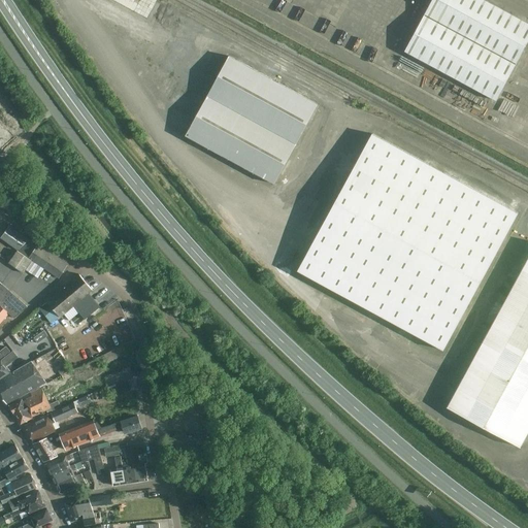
[(110,0),(149,19),(158,0),(110,0)]
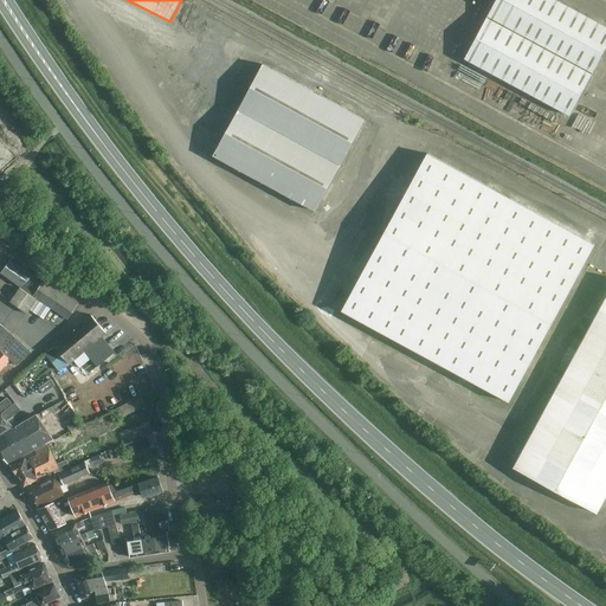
[(605,27),(555,0),(496,0),(492,10),(465,59),(569,116),(605,46),(605,27)]
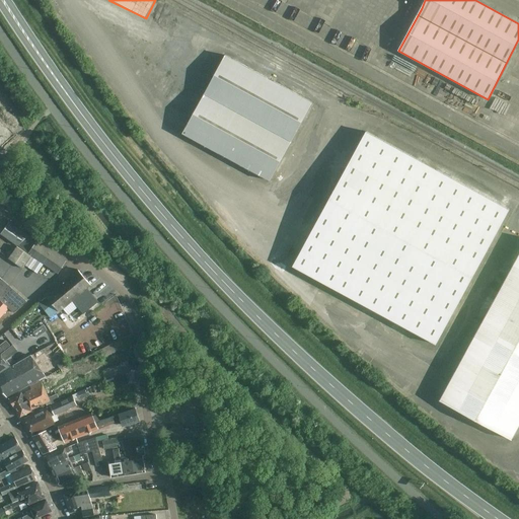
[(183,133),(271,181),(313,103),(227,56),(183,133)]
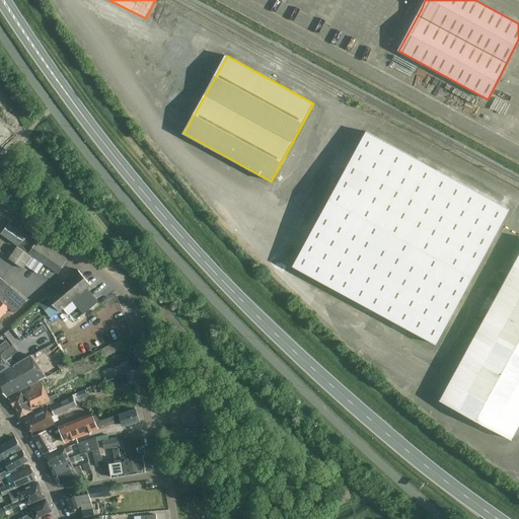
[(0,123),(0,145),(11,136),(0,123)]
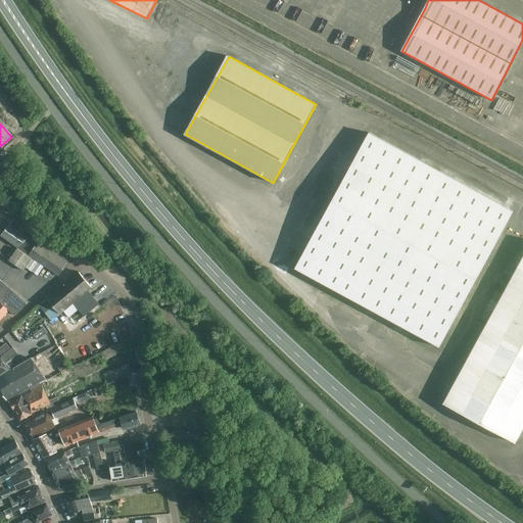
[(514,212),(370,133),(295,268),(439,347),(514,212)]
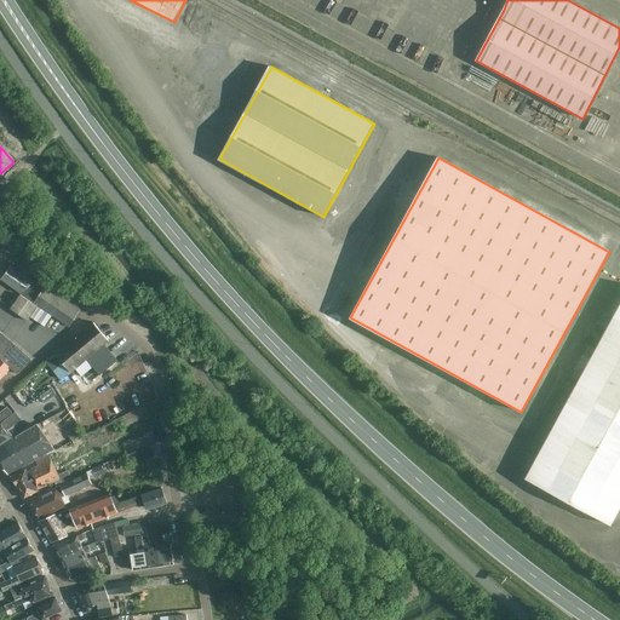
[(22,293),(34,282),(10,265),(0,280),(22,293)]
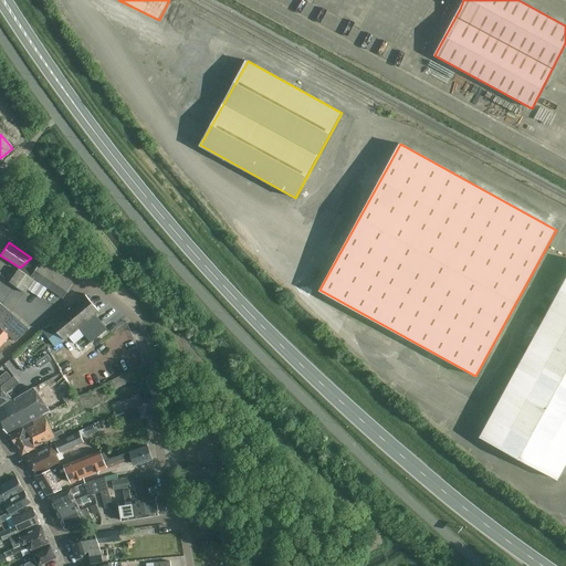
[(63,299),(73,284),(32,258),(20,269),(63,299)]
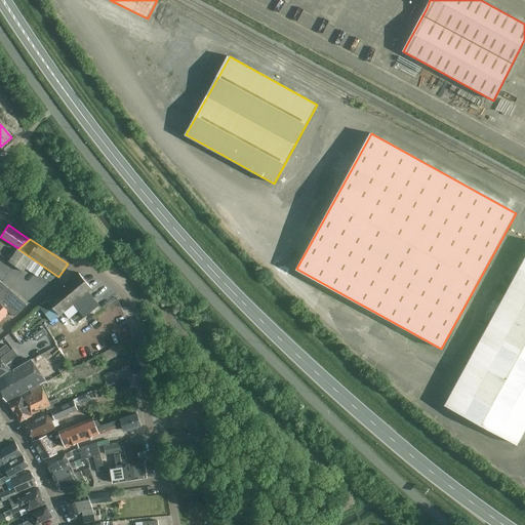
[(38,277),(44,268),(18,250),(9,263),(24,272),(27,269),(38,277)]
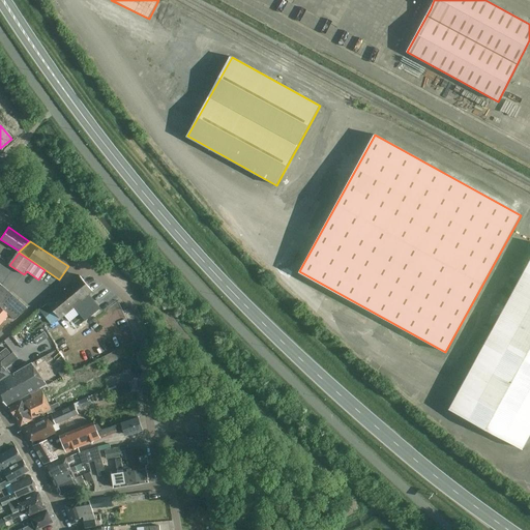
[(529,435),(529,262),(450,409),(523,448),(529,435)]
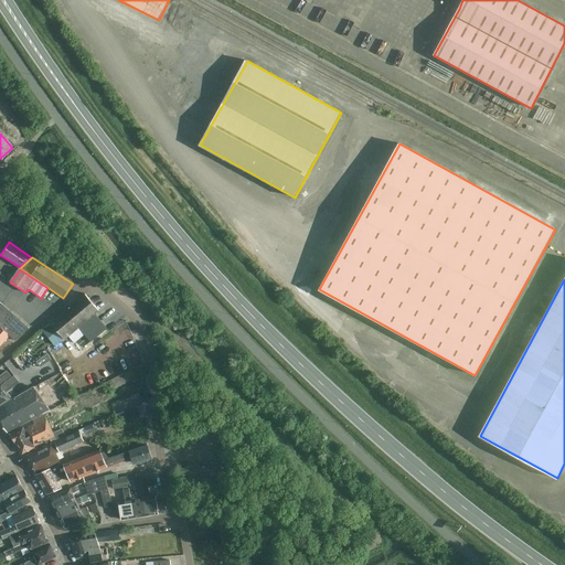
[(85,295),(50,323),(63,339),(64,340),(68,337),(75,343),(85,334),(91,342),(107,329),(96,315),(97,312),(99,311),(85,295)]
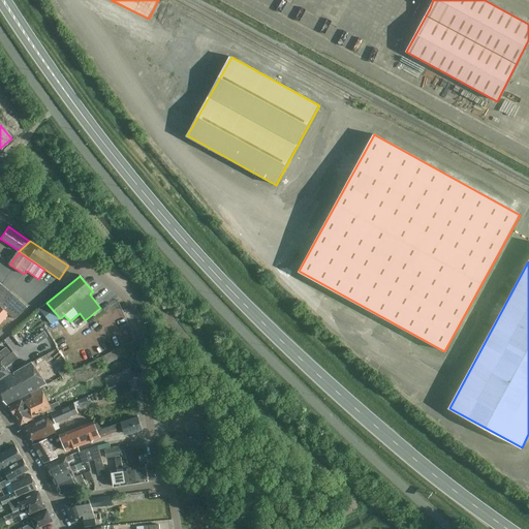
[(0,324),(9,315),(14,319),(28,308),(0,282),(0,324)]
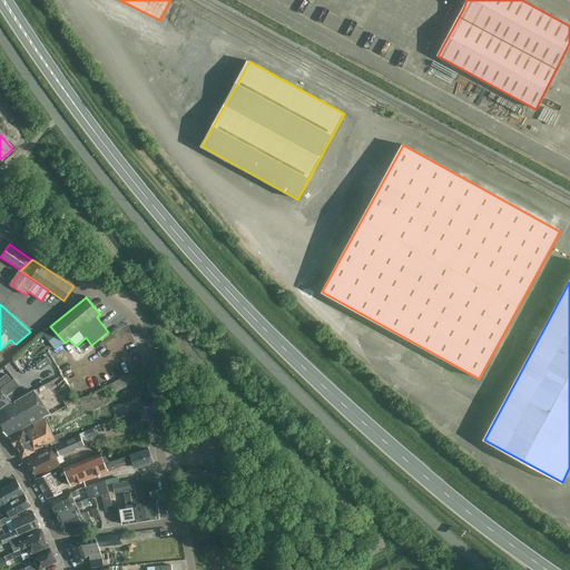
[(51,363),(48,356),(37,364),(40,371),(51,363)]
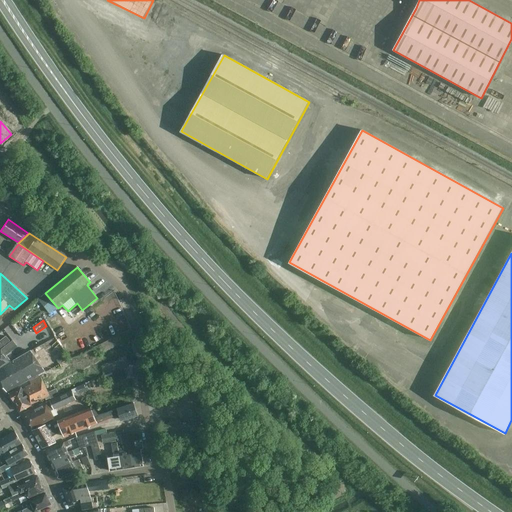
[(117,347),(122,344),(120,335),(114,338),(117,347)]
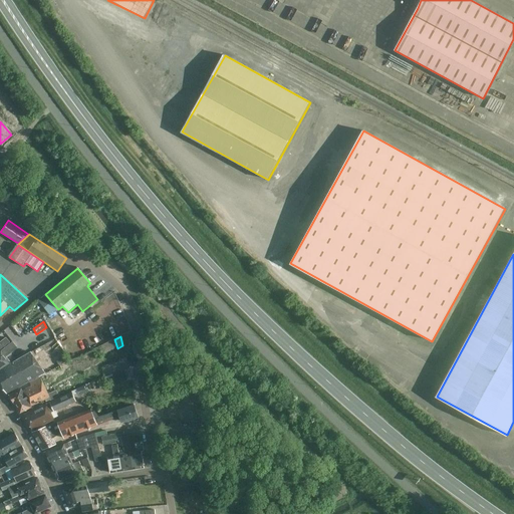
[(10,342),(6,338),(0,342),(0,350),(4,347),(10,342)]
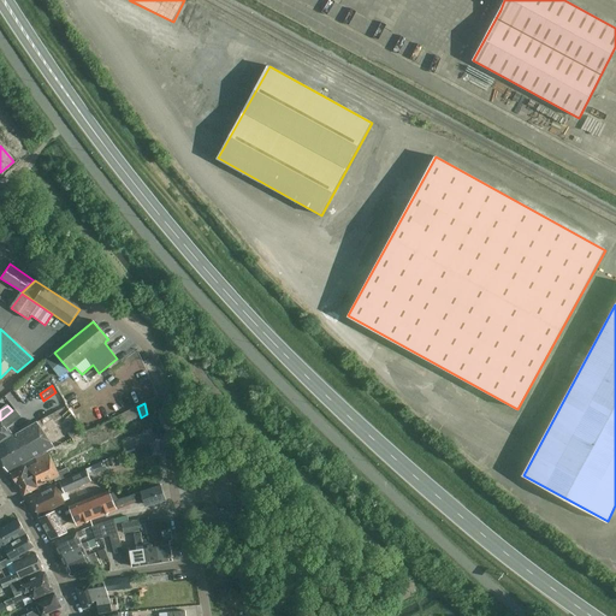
[(134,420),(141,418),(137,407),(130,409),(134,420)]
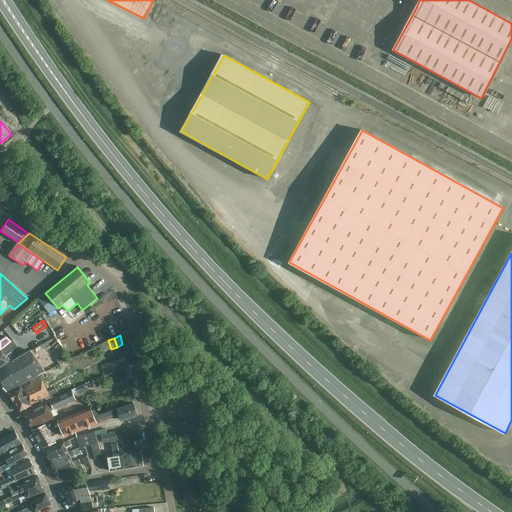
[(106,352),(111,349),(108,340),(103,343),(106,352)]
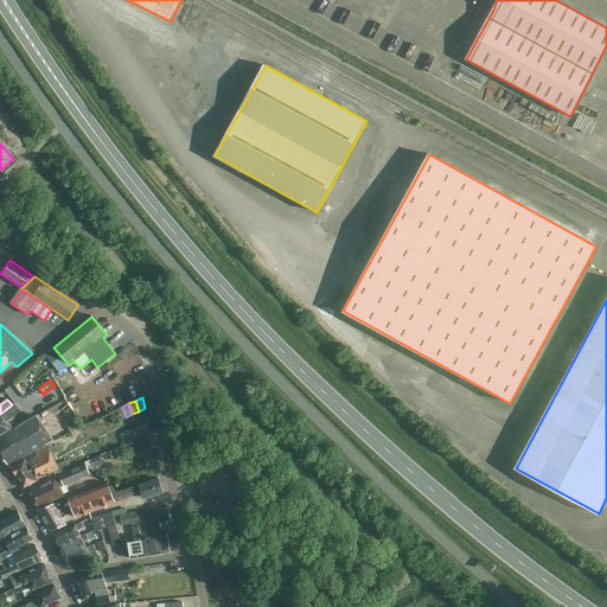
[(0,415),(0,436),(12,428),(6,421),(11,417),(14,415),(13,414),(19,409),(16,404),(1,415),(0,415)]
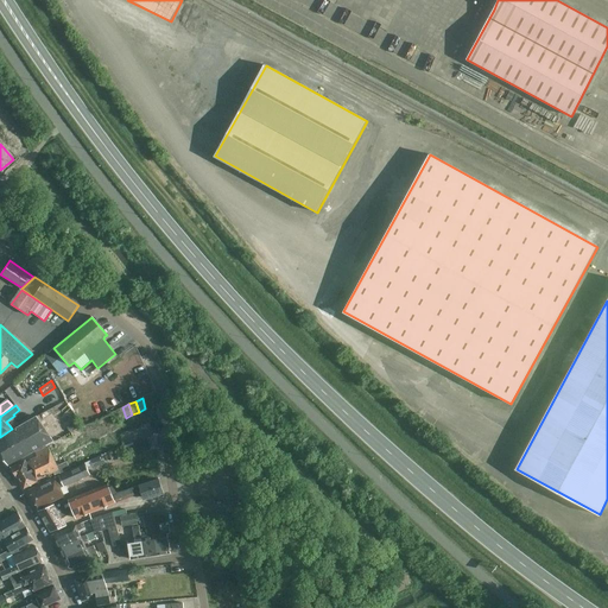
[(119,422),(126,418),(122,407),(112,413),(119,422)]
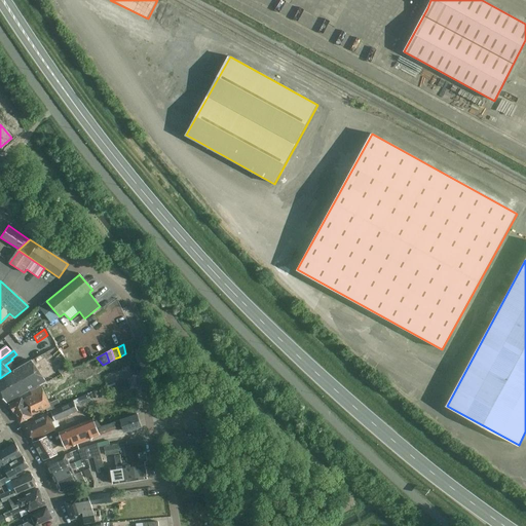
[(0,393),(7,403),(8,403),(19,398),(17,396),(46,381),(32,360),(14,369),(0,379),(0,393)]
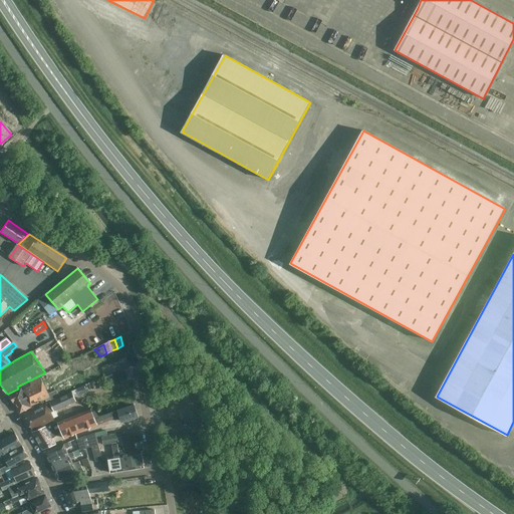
[(59,364),(67,359),(63,353),(59,355),(57,360),(59,364)]
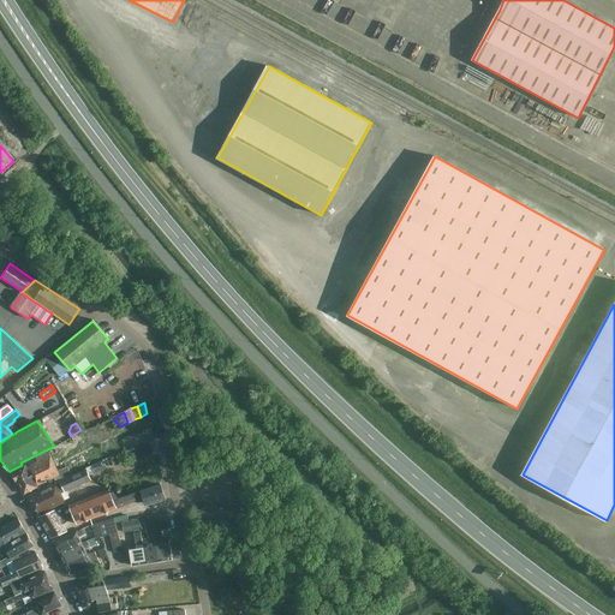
[(149,445),(156,442),(151,428),(144,430),(149,445)]
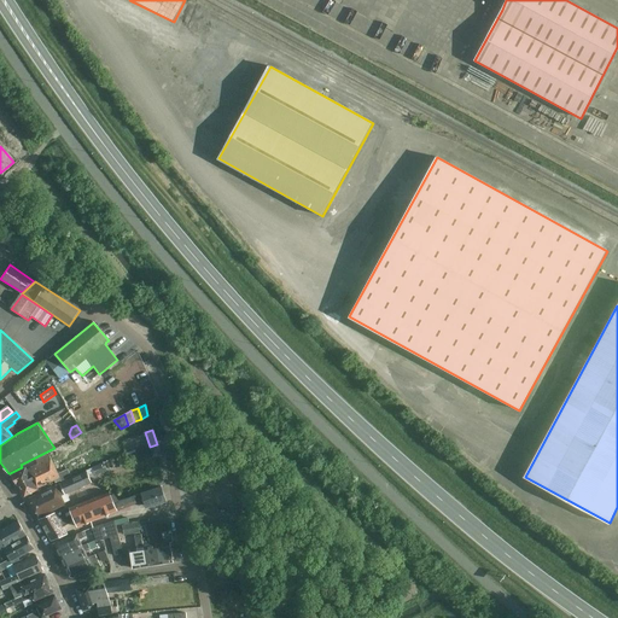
[(143,449),(150,447),(145,432),(138,436),(143,449)]
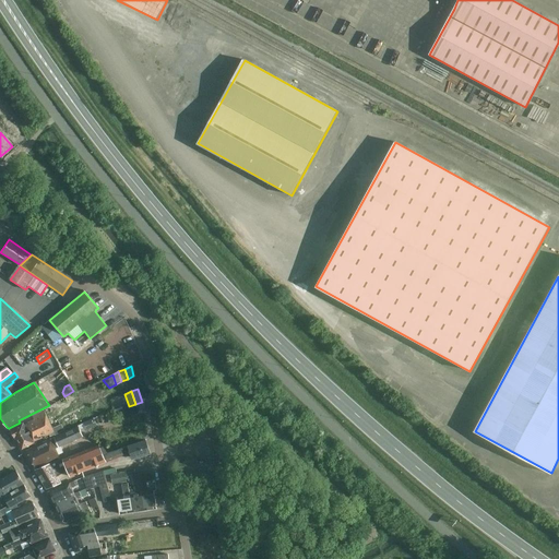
[(122,409),(129,406),(125,394),(119,396),(122,409)]
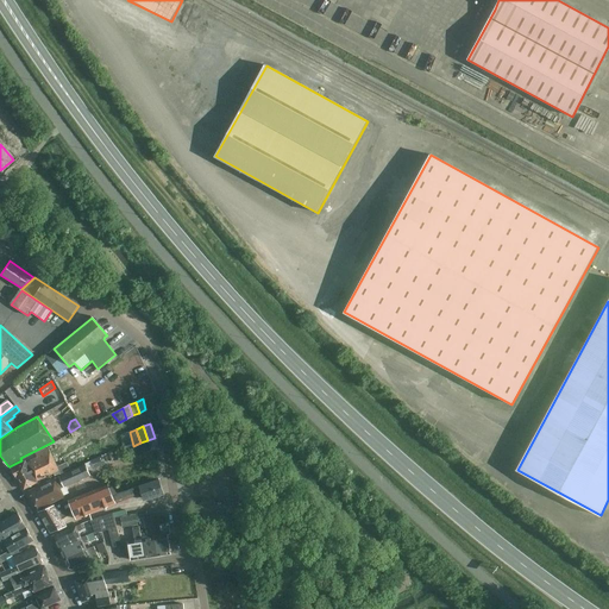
[(126,449),(133,446),(130,432),(123,434),(126,449)]
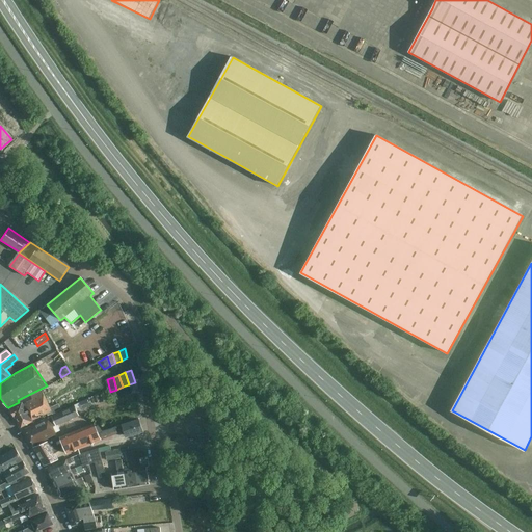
[(129,384),(118,389),(117,389),(115,393),(122,397),(125,392),(127,395),(132,393),(129,384)]
